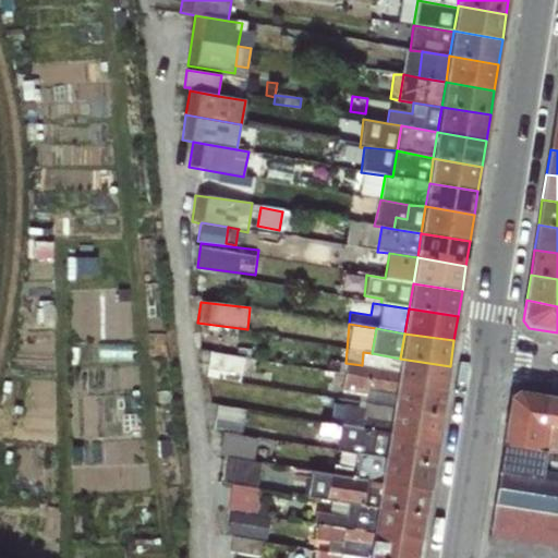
[(244,358),(209,352),(207,370),(241,375),(244,358)]
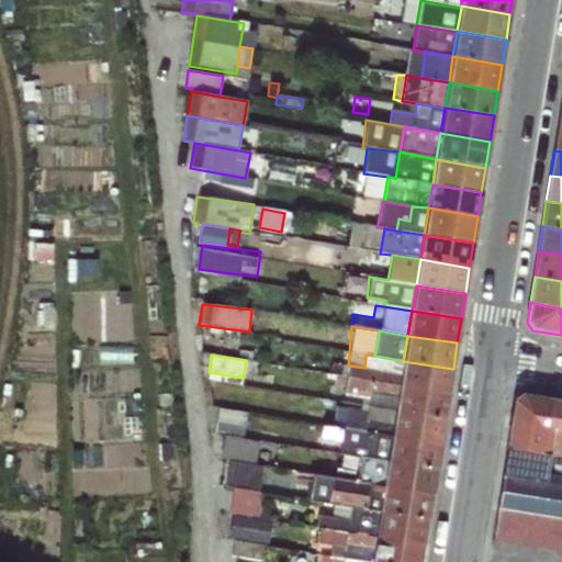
[(400,385),(403,361),(374,356),(366,355),(364,368),(348,366),(347,378),(400,385)]
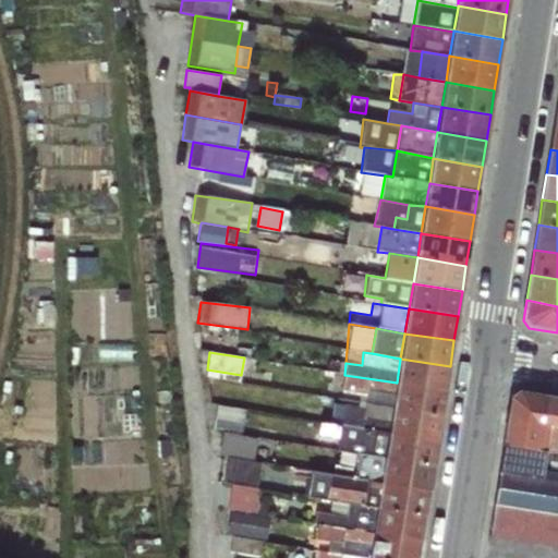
[(446,391),(450,366),(400,359),(397,383),(446,391)]
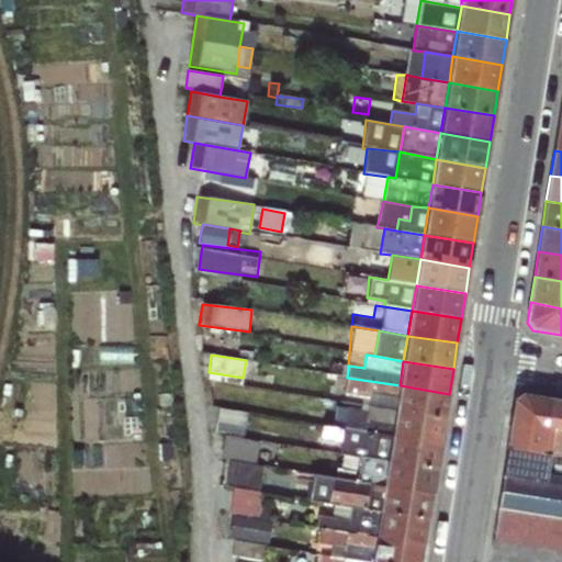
[(400,385),(347,378),(344,396),(369,401),(367,413),(347,408),(344,428),(341,445),(361,448),(359,457),(388,461),(391,437),(395,412),(400,385)]
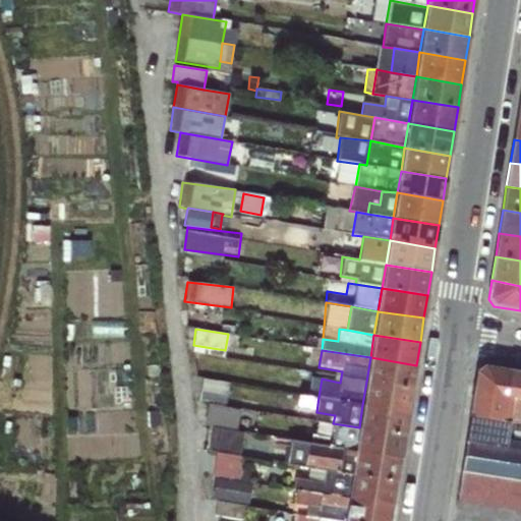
[(412,389),(416,365),(370,357),(366,382),(412,389)]
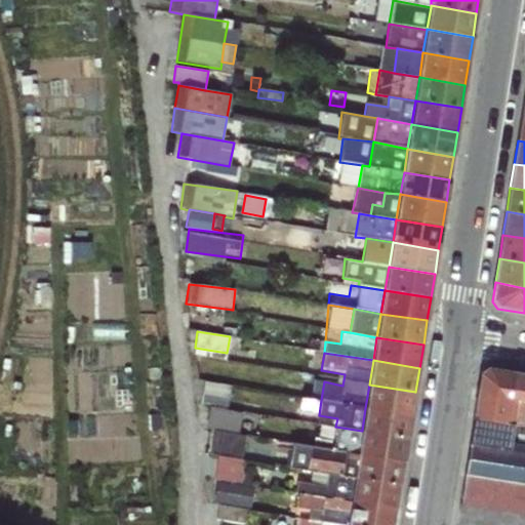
[(476,394),(524,402),(524,373),(488,368),(479,374),(476,394)]
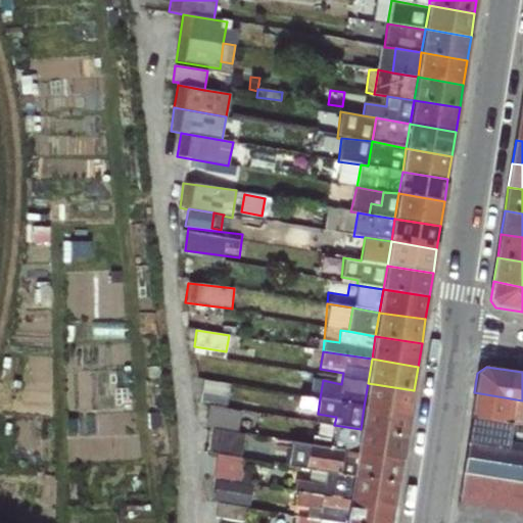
[(230,384),(203,379),(200,392),(227,397),(230,384)]
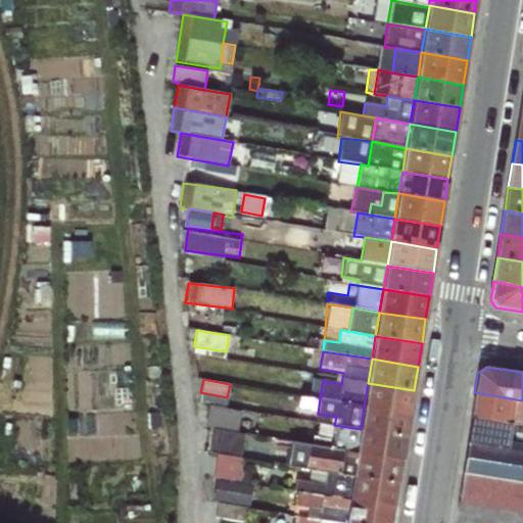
[(320,398),(323,380),(314,379),(311,397),(320,398)]
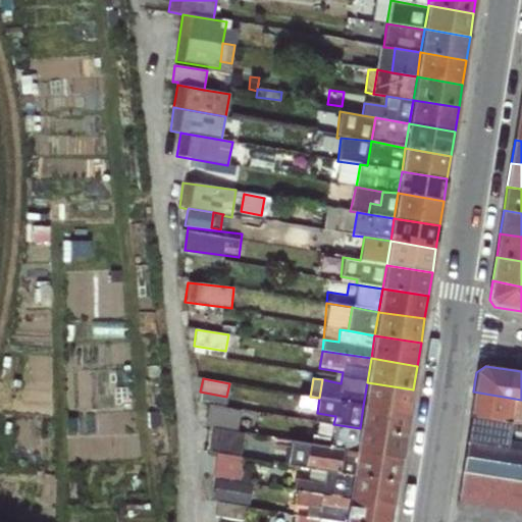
[(410,413),(413,389),(367,382),(363,406),(410,413)]
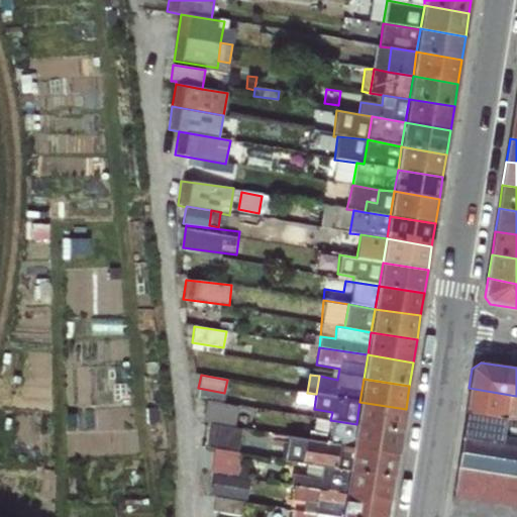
[(516,396),(469,388),(464,414),(516,422),(516,396)]
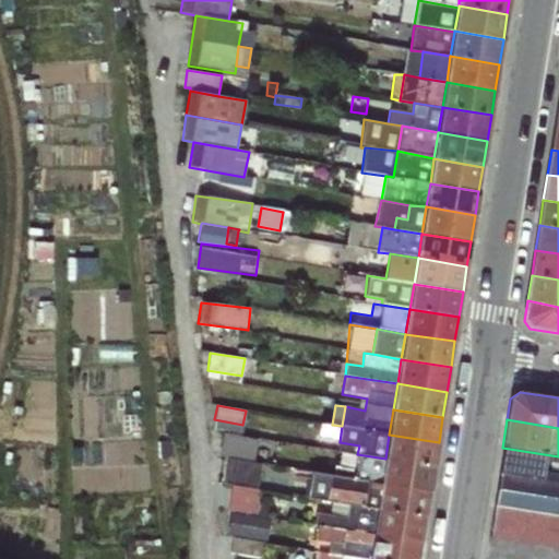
[(218,458),(228,459),(260,464),(270,466),(274,443),(223,433),(218,458)]
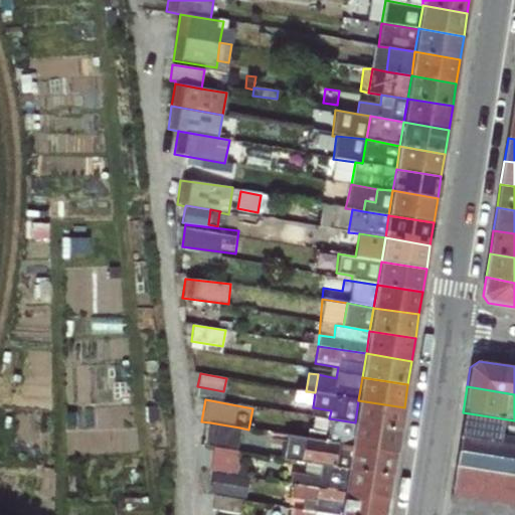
[(355,422),(400,431),(404,407),(358,400),(355,422)]
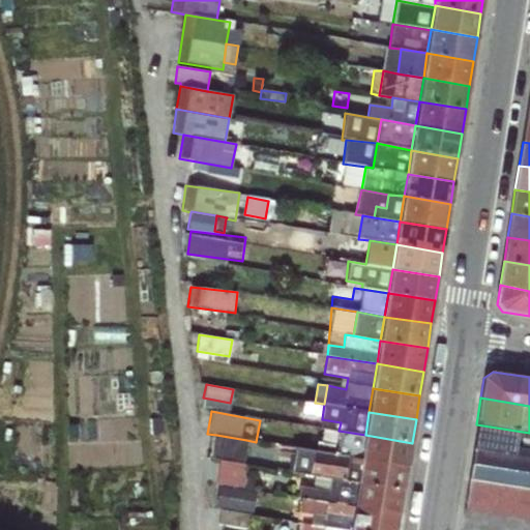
[(334,454),(339,431),(341,422),(322,419),(314,450),(334,454)]
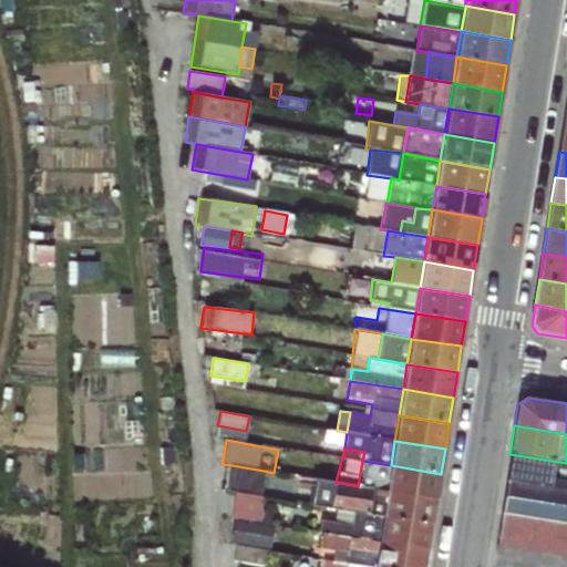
[(566,463),(509,454),(496,544),(498,546),(566,557),(566,463)]
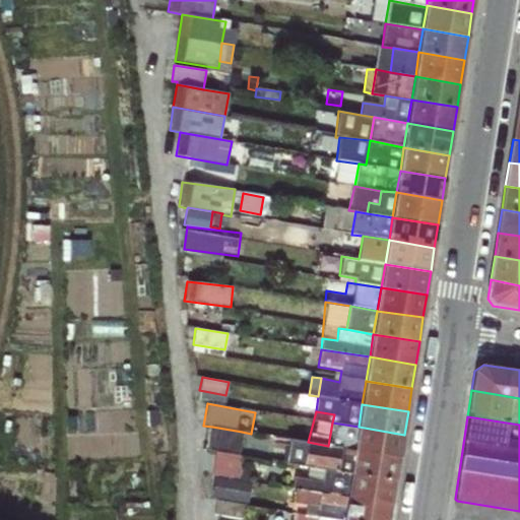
[(359,427),(332,423),(328,446),(308,442),(290,439),(286,464),(308,467),(337,472),(350,473),(354,452),(359,427)]
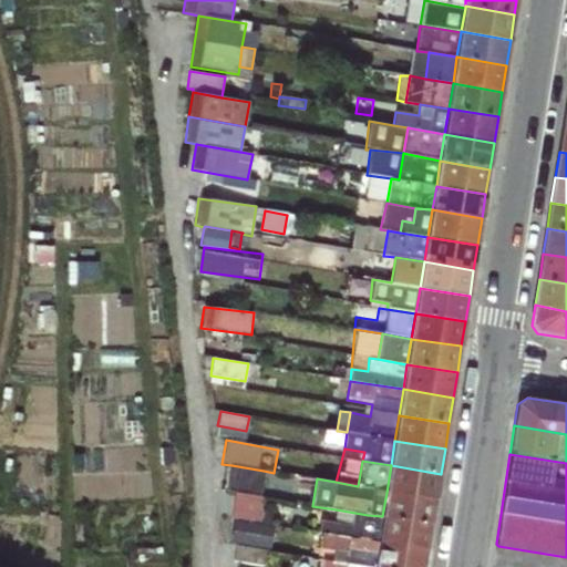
[(232,465),(227,491),(259,495),(264,471),(232,465)]
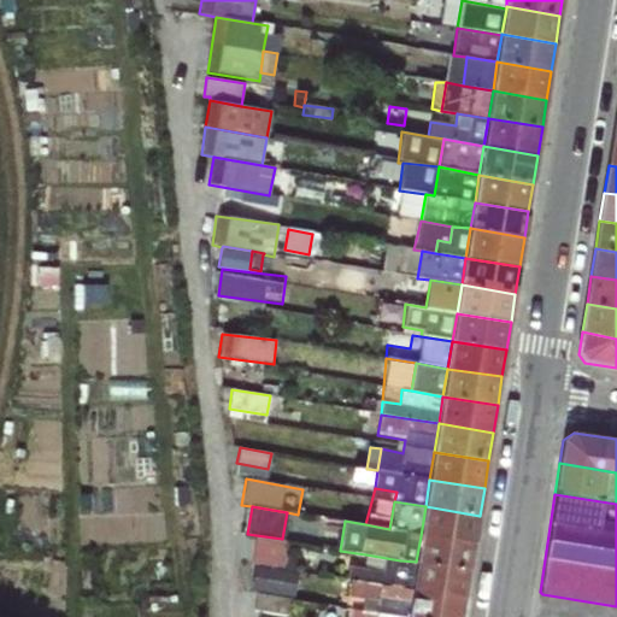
[(421,536),(475,544),(480,516),(425,506),(421,536)]
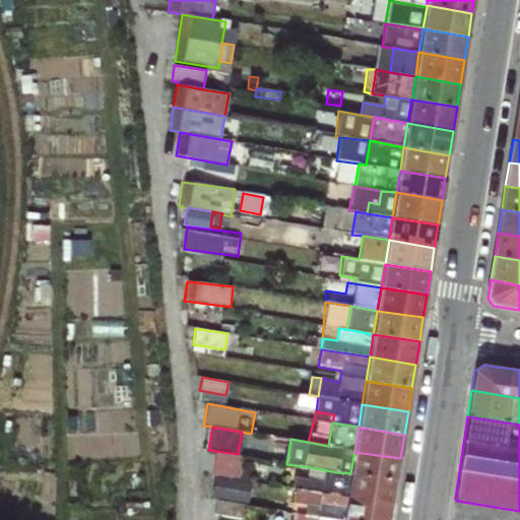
[(243,456),(215,452),(212,475),(240,479),(243,456)]
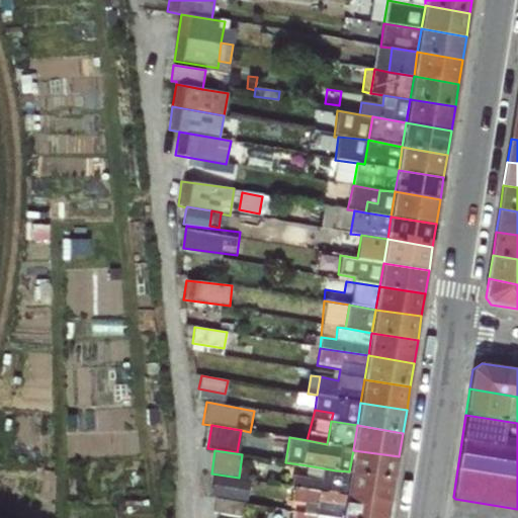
[(349,471),(396,479),(399,456),(353,450),(349,471)]
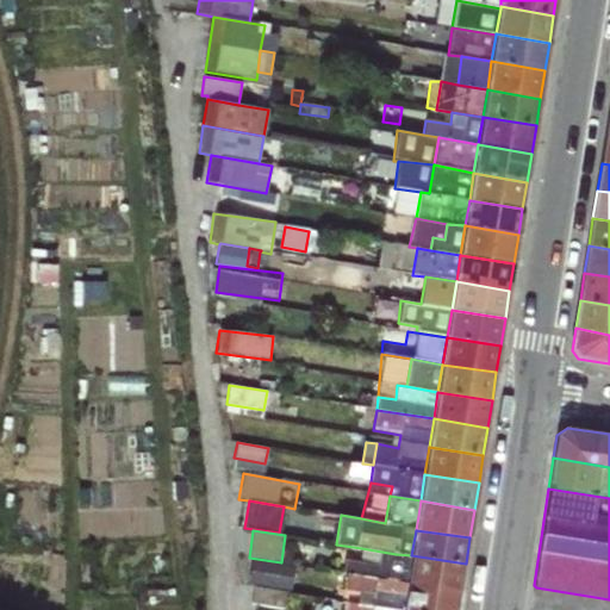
[(396,554),(361,548),(360,561),(344,559),(342,573),(347,573),(408,584),(411,555),(396,554)]
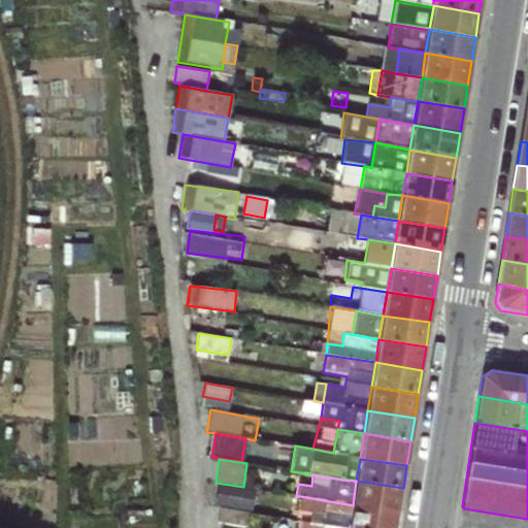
[(353,505),(399,510),(403,488),(356,481),(353,505)]
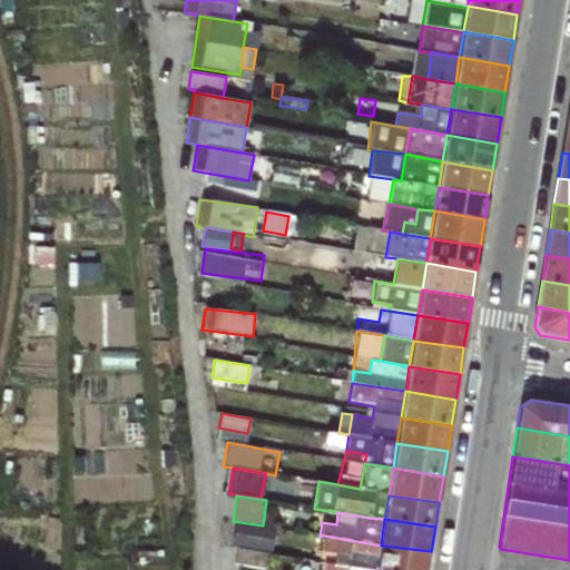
[(235,523),(232,544),(272,551),(276,530),(235,523)]
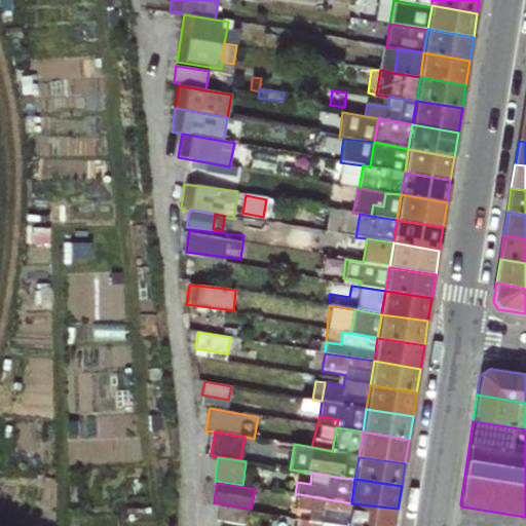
[(347,525),(351,503),(299,494),(297,509),(310,511),(308,521),(299,520),(297,525),(347,525)]
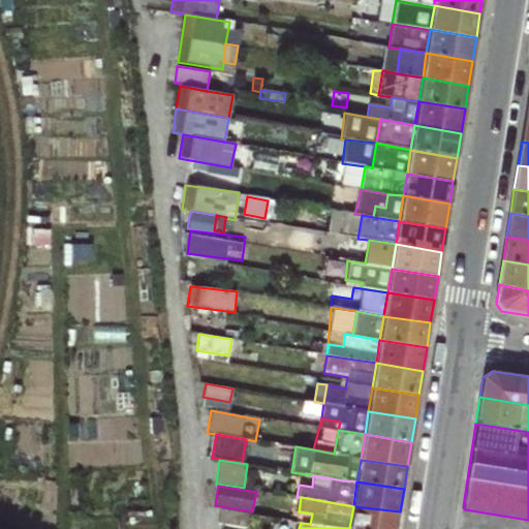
[(349,528),(397,528),(400,511),(353,506),(349,528)]
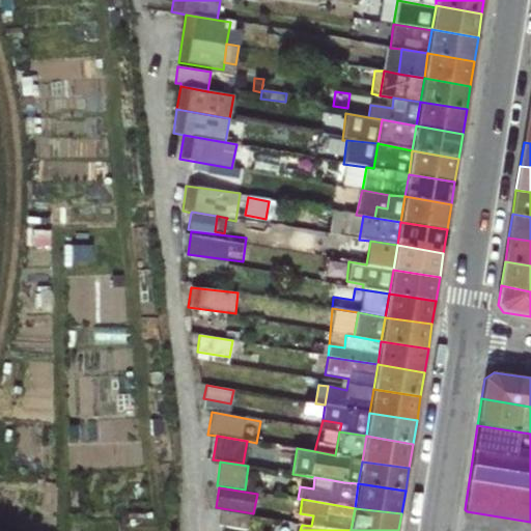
[(249,515),(220,510),(218,525),(247,530),(249,515)]
